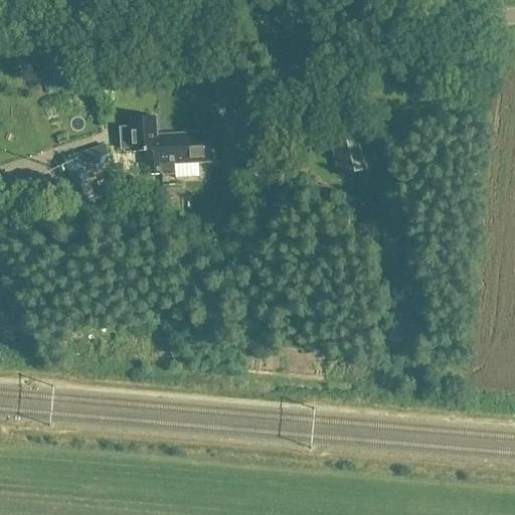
[(271,129),(267,110),(261,111),(259,106),(249,108),(249,107),(233,111),(241,142),(244,142),(248,161),(264,158),(261,143),(263,142),(260,131),(271,129)]
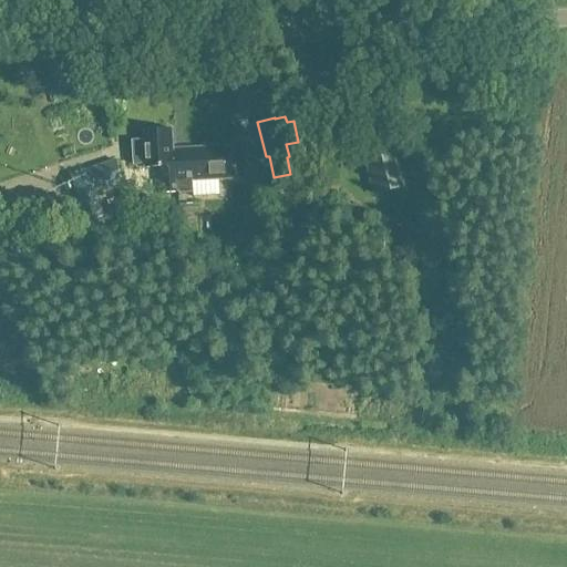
[(232,177),(229,145),(192,147),(193,151),(173,152),(172,129),(143,130),(145,166),(161,166),(162,193),(192,191),(192,179),(232,177)]
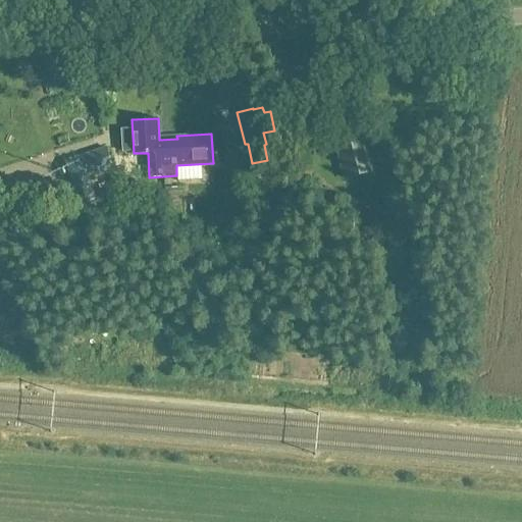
[(374,171),(364,131),(333,139),(345,179),(374,171)]
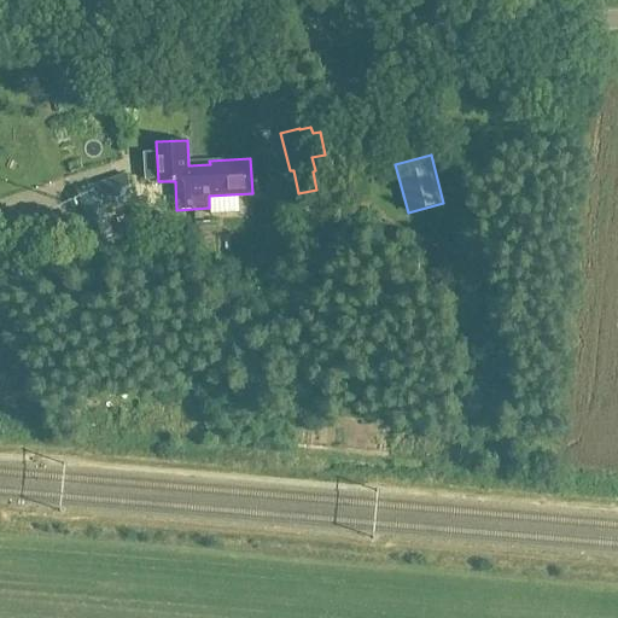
[(126,174),(77,191),(86,216),(104,210),(134,200),(126,174)]
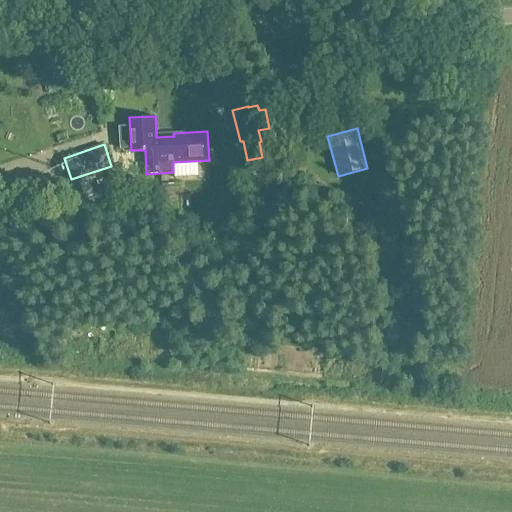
[(86,174),(71,179),(80,206),(95,201),(86,174)]
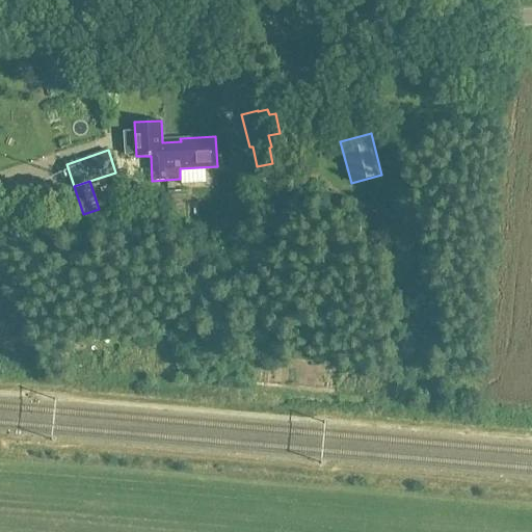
[(398,185),(389,187),(391,203),(401,202),(398,185)]
